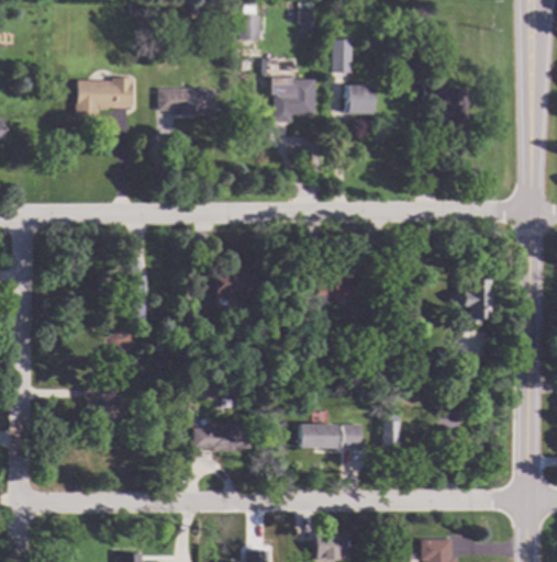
[(141,14),(131,14),(131,2),(141,2),(141,14)]
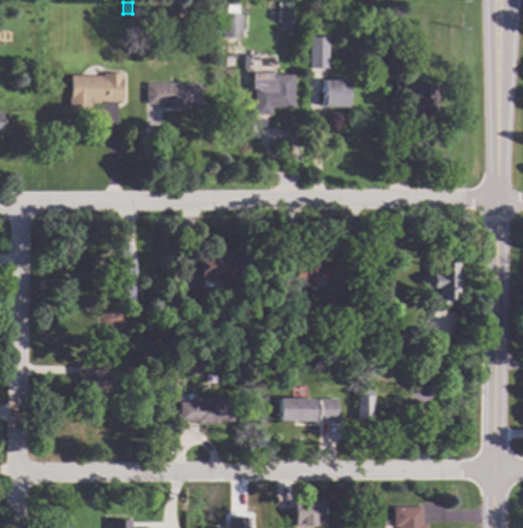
[(188,12),(181,12),(181,2),(189,2),(188,12)]
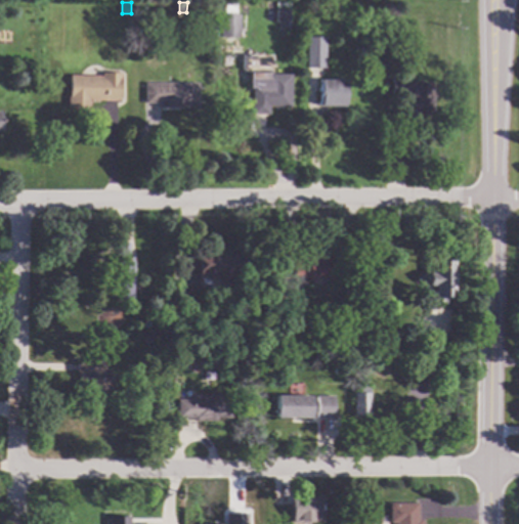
[(293,20),(279,20),(280,8),(293,9),(293,20)]
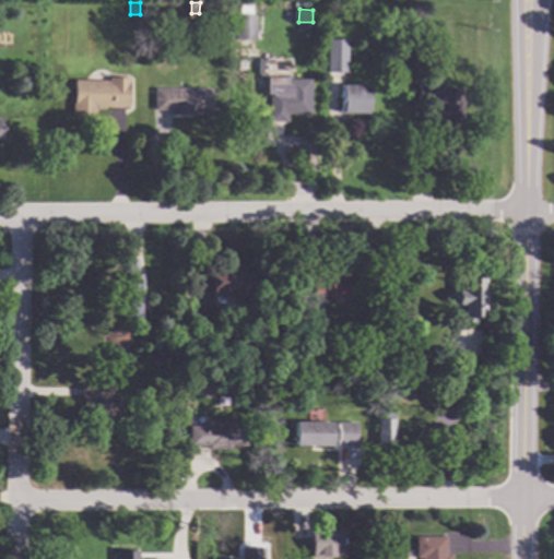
[(261,38),(240,38),(240,14),(261,14),(261,38)]
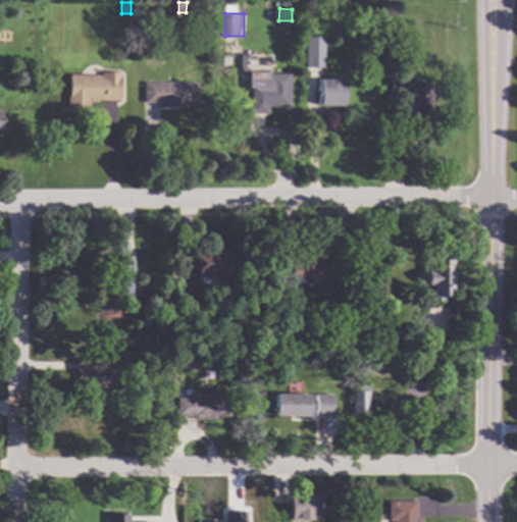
[(327,67),(308,67),(309,36),(327,37),(327,67)]
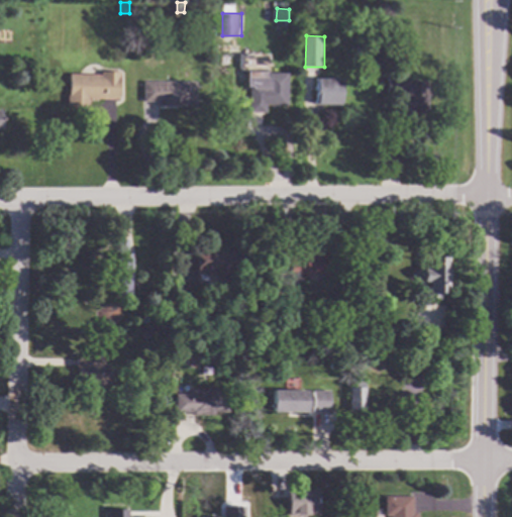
[(233,38),(232,52),(222,50),(223,38),(233,38)]
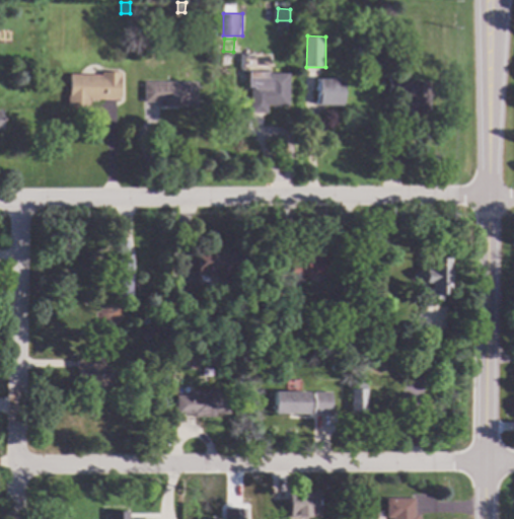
[(375,50),(365,55),(361,47),(371,42),(375,50)]
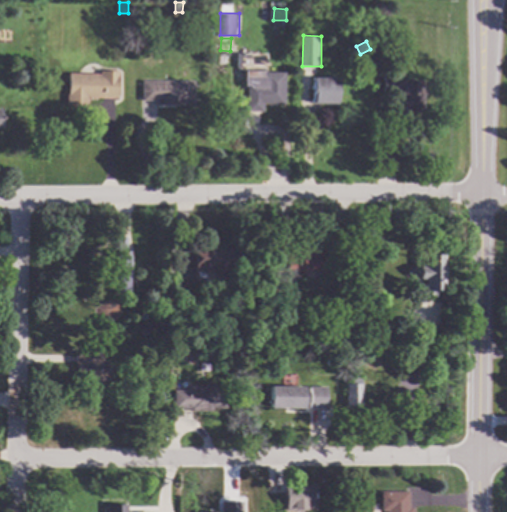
[(120,98),(90,98),(90,105),(68,105),(68,94),(71,94),(71,72),(103,73),(103,69),(121,69),(120,98)]
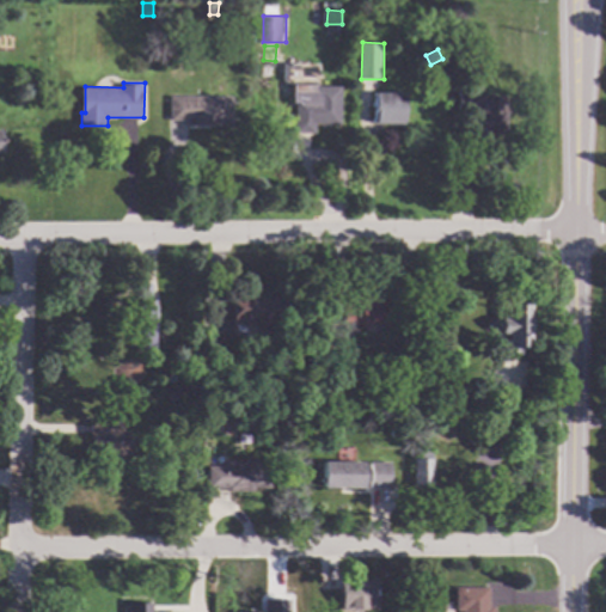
[(344,123),(318,123),(318,133),(298,133),(298,101),(318,101),(318,85),(344,85),(344,123)]
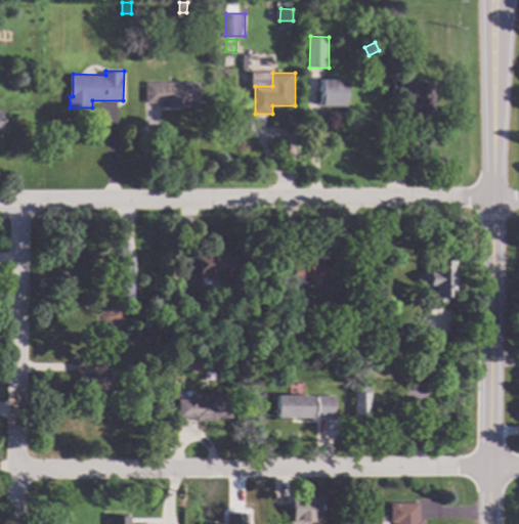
[(349,106),(322,105),(323,78),(349,79),(349,106)]
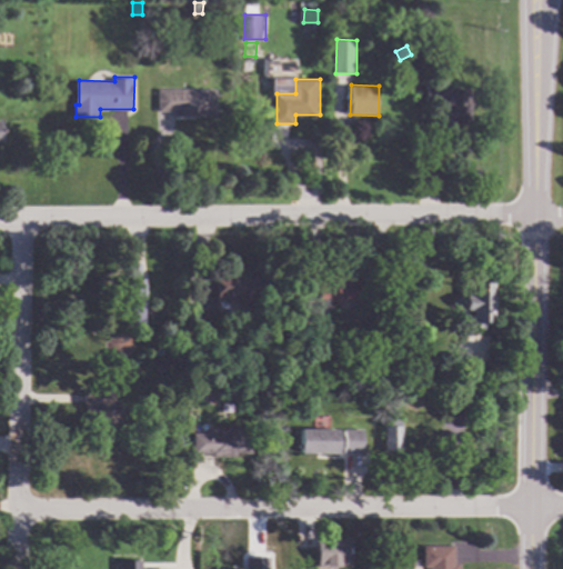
[(443,89),(473,89),(473,125),(453,125),(453,108),(443,108),(443,102),(429,102),(429,86),(443,86),(443,89)]
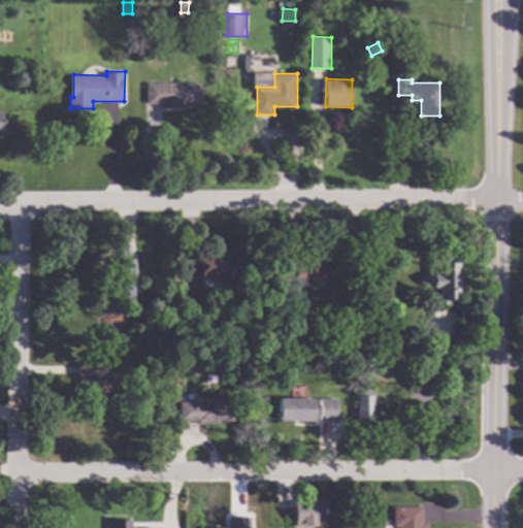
[(203,108),(165,108),(165,103),(150,103),(150,84),(203,84),(203,108)]
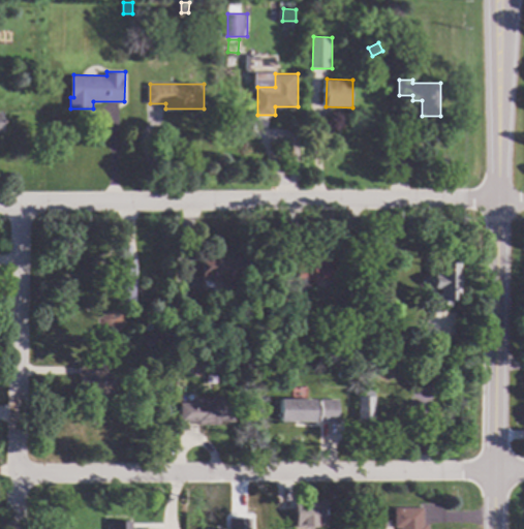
[(353,273),(331,273),(331,279),(319,279),(318,283),(317,284),(313,284),(311,282),(311,279),(289,279),(289,265),(299,265),(299,257),(353,258),(353,273)]
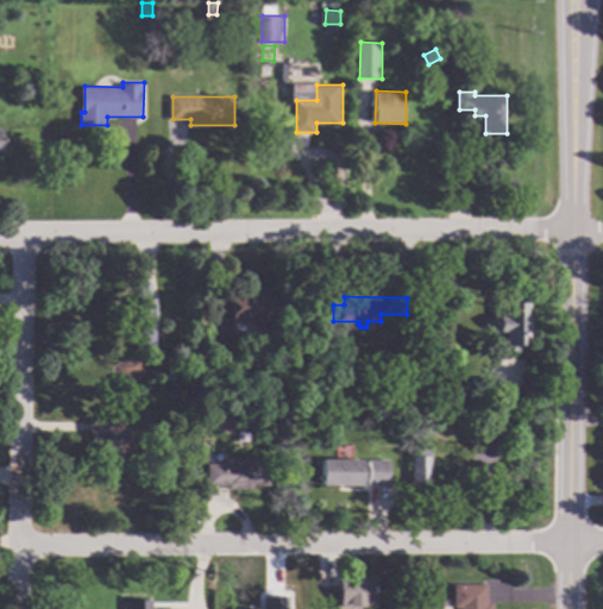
[(158,346),(140,346),(140,326),(138,326),(139,299),(159,299),(158,346)]
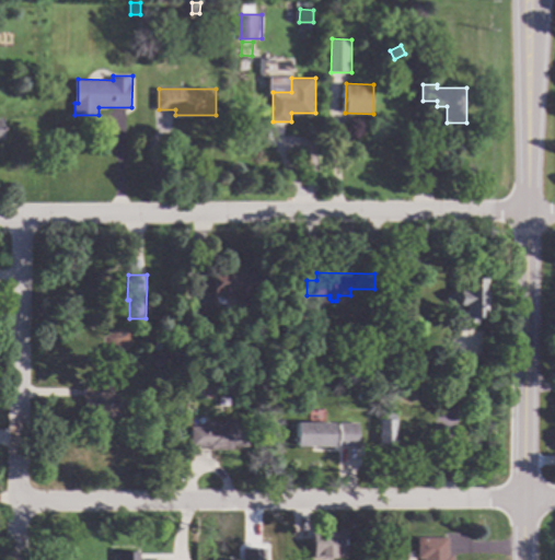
[(267,290),(259,289),(259,296),(216,295),(216,275),(268,275),(267,290)]
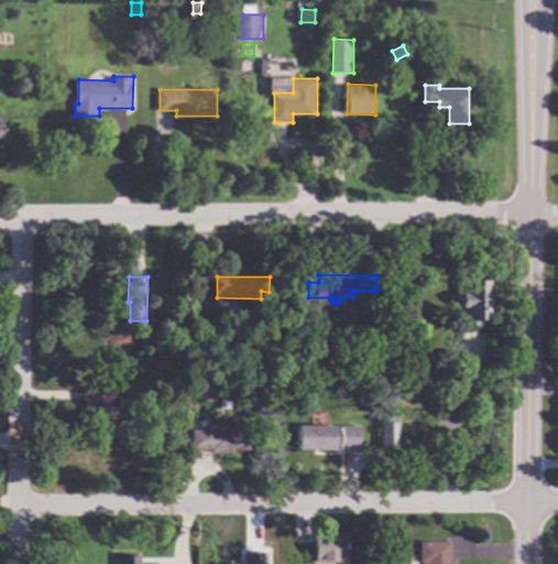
[(489,320),(482,320),(482,327),(474,327),(474,320),(466,320),(466,313),(470,313),(470,306),(463,306),(463,294),(470,294),(470,280),(490,280),(489,320)]
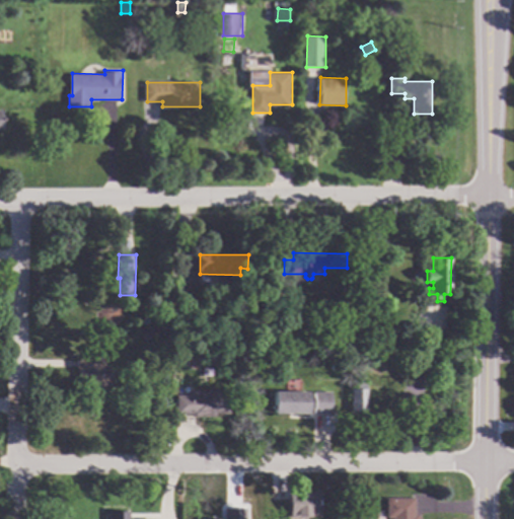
[(274,276),(264,276),(264,265),(274,265),(274,276)]
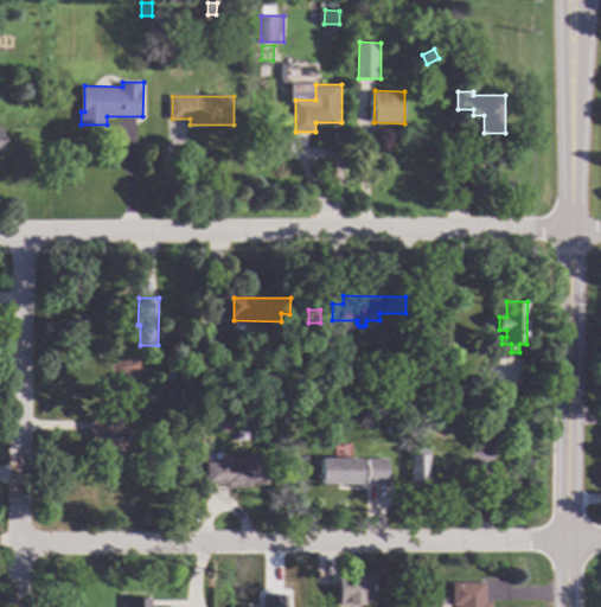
[(178,388),(178,390),(179,390),(178,400),(168,398),(170,391),(171,391),(171,387),(178,388)]
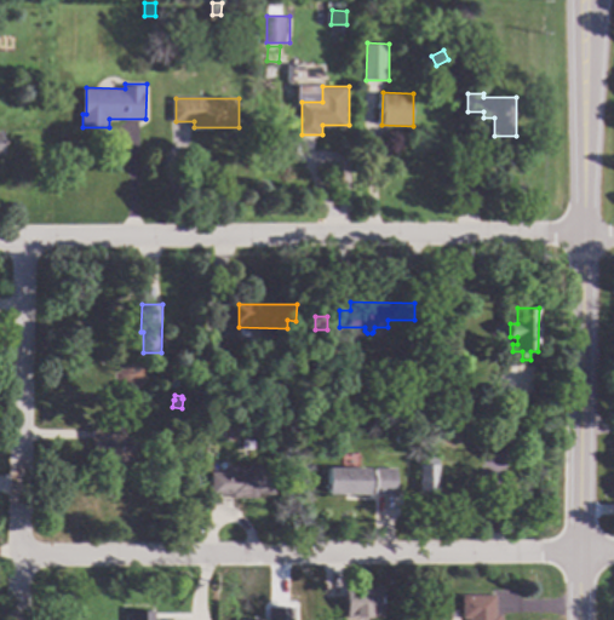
[(126,437),(138,437),(138,463),(114,463),(114,453),(97,453),(97,441),(95,441),(95,430),(97,430),(97,426),(126,428),(126,437)]
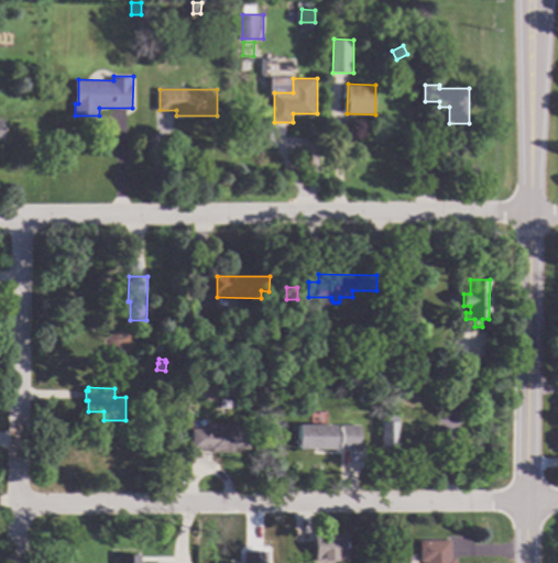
[(373,401),(363,401),(363,393),(373,393),(373,401)]
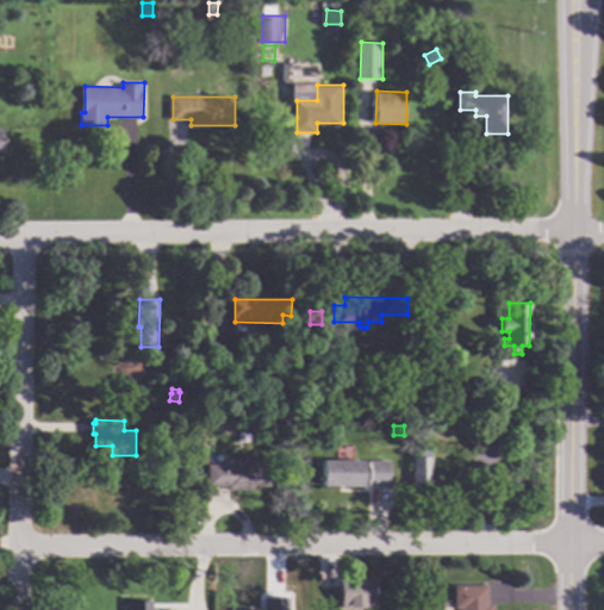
[(434,484),(415,484),(415,449),(434,449),(434,484)]
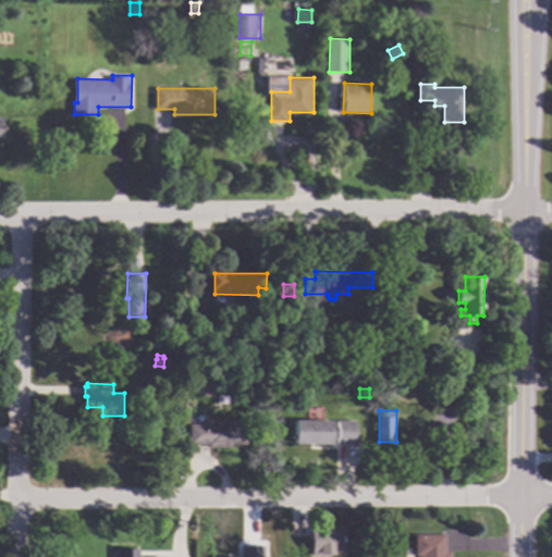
[(250,444),(235,443),(235,446),(209,446),(209,443),(193,443),(193,424),(208,424),(208,418),(250,418),(250,444)]
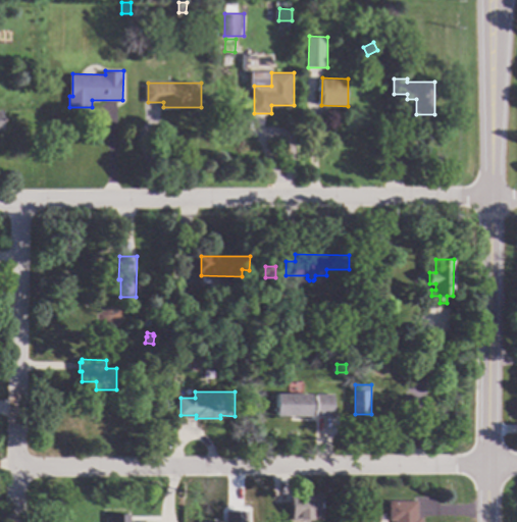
[(337,415),(279,415),(279,393),(337,394),(337,415)]
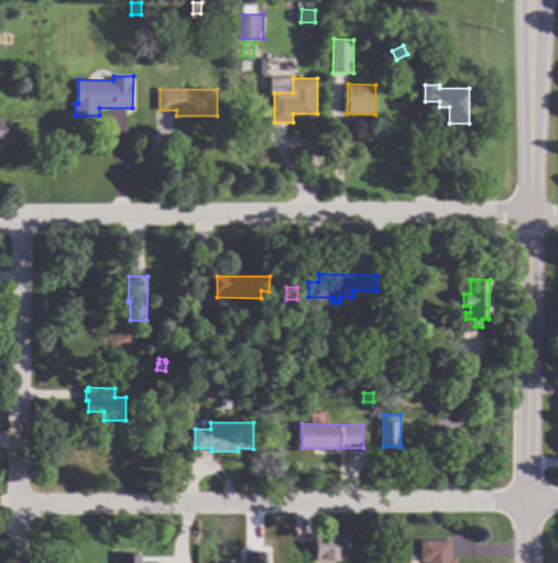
[(351,561),(317,562),(316,536),(350,533),(351,561)]
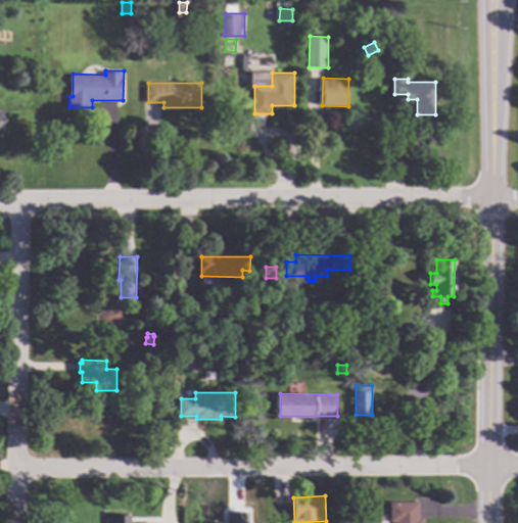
[(422,503),(421,518),(426,518),(426,522),(397,522),(398,522),(392,522),(393,502),(422,503)]
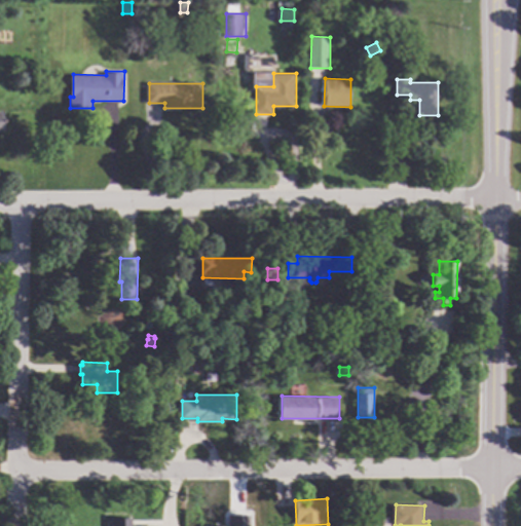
[(159,525),(113,525),(113,521),(121,521),(121,513),(135,513),(135,516),(144,516),(144,512),(159,512),(159,525)]
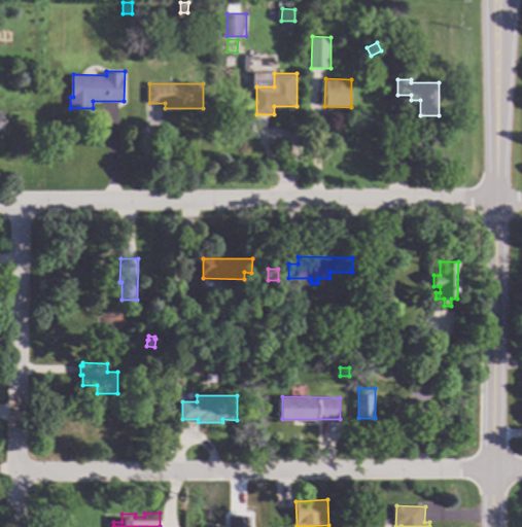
[(252,526),(252,517),(231,517),(230,526),(252,526)]
